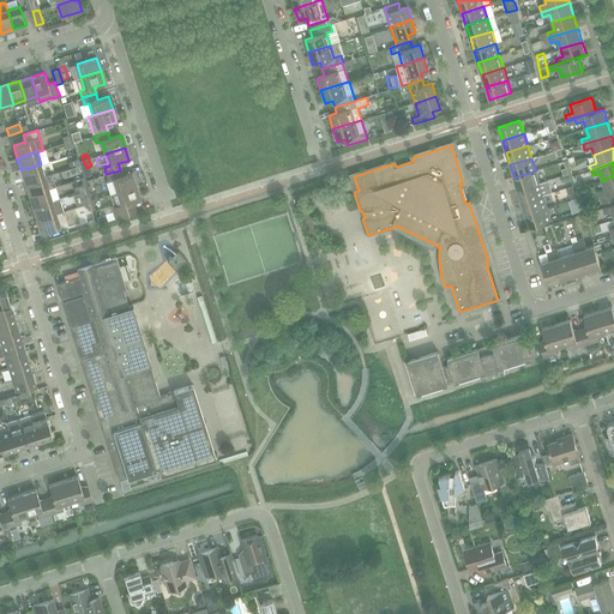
[(22,170),(25,182),(44,176),(41,164),(22,170)]
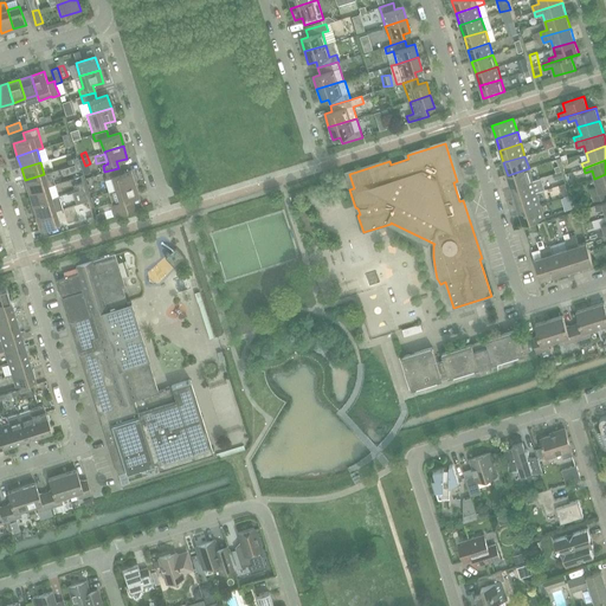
[(111,178),(116,189),(135,184),(131,171),(121,174),(118,168),(104,172),(107,179),(111,178)]
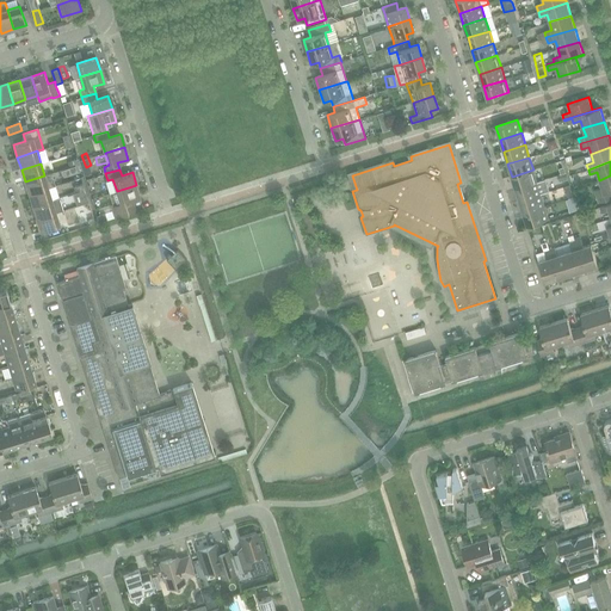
[(537,181),(534,170),(512,177),(516,189),(537,181)]
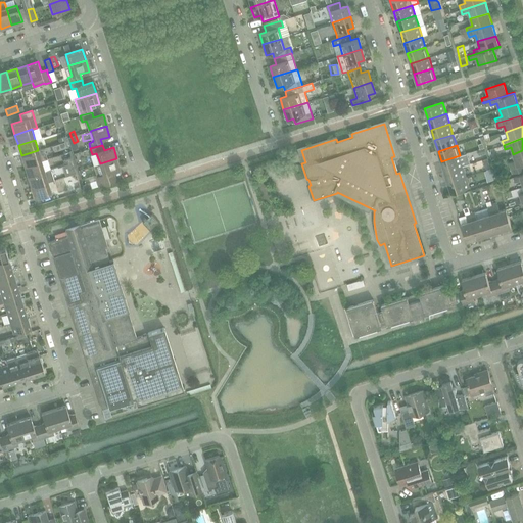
[(25,167),(42,160),(47,159),(44,148),(38,150),(21,155),(25,167)]
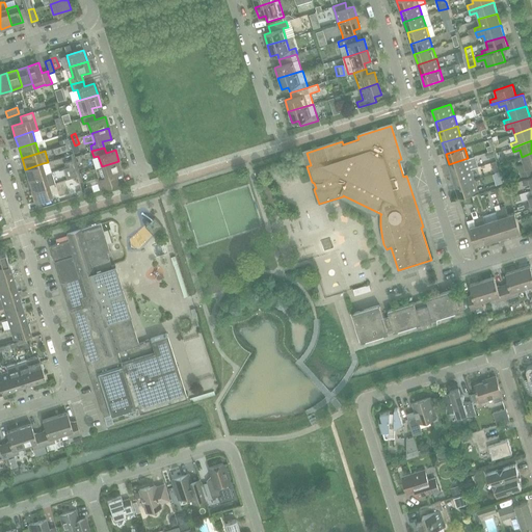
[(531,153),(522,157),(524,163),(517,165),(521,177),(531,173),(531,166),(531,153)]
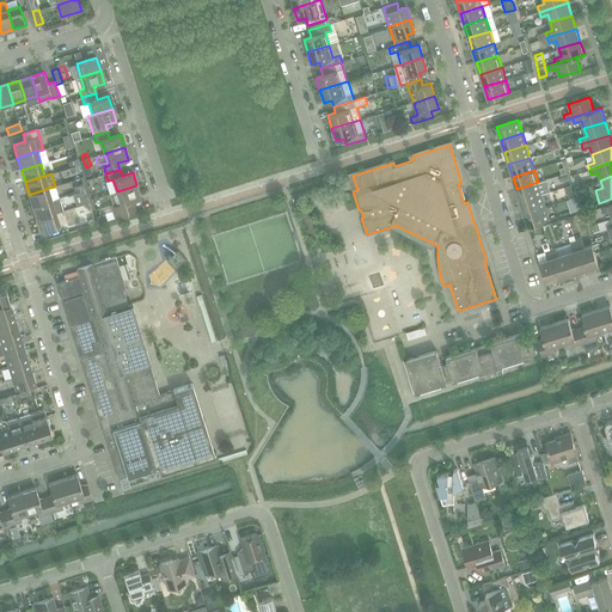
[(546,179),(538,182),(516,189),(520,201),(542,195),(550,191),(546,179)]
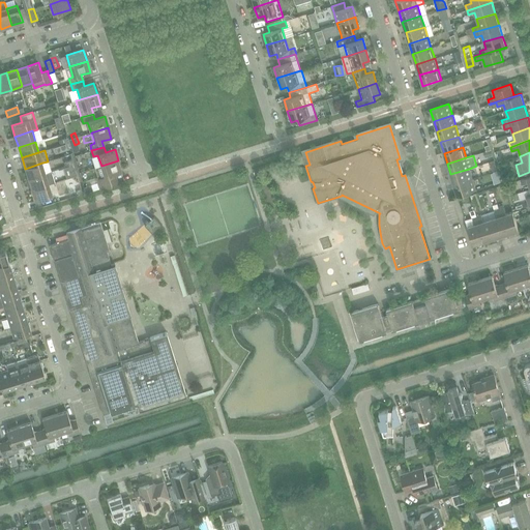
[(118,160),(101,166),(94,168),(98,178),(96,179),(100,188),(115,183),(112,174),(122,172),(118,160)]
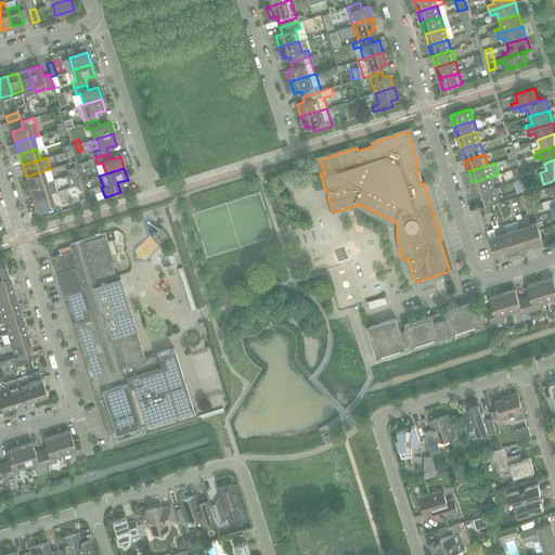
[(26,177),(30,188),(48,182),(44,170),(26,177)]
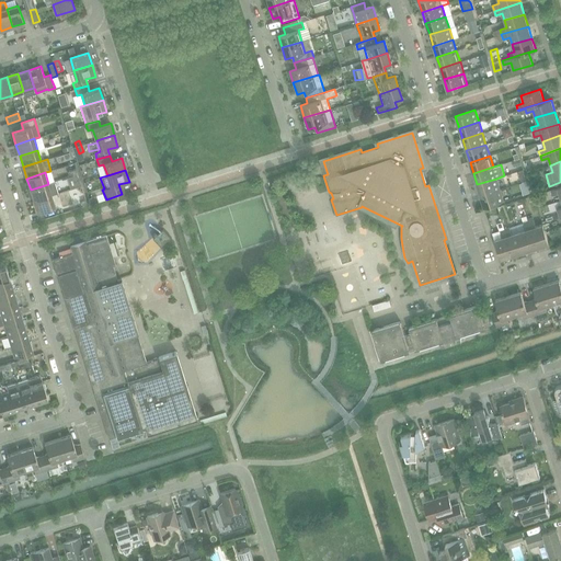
[(500,190),(496,179),(477,184),(480,196),(500,190)]
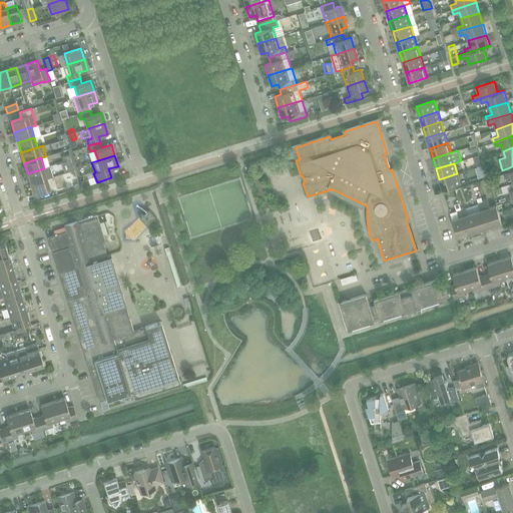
[(31,183),(47,178),(53,176),(50,166),(44,168),(28,173),(31,183)]
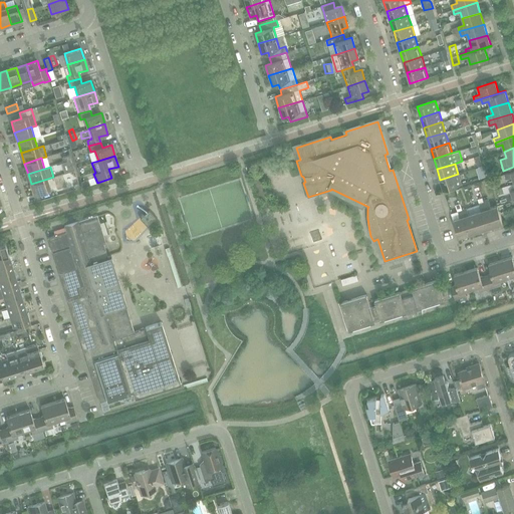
[(512,177),(513,182),(513,171),(504,175),(506,179),(512,177)]
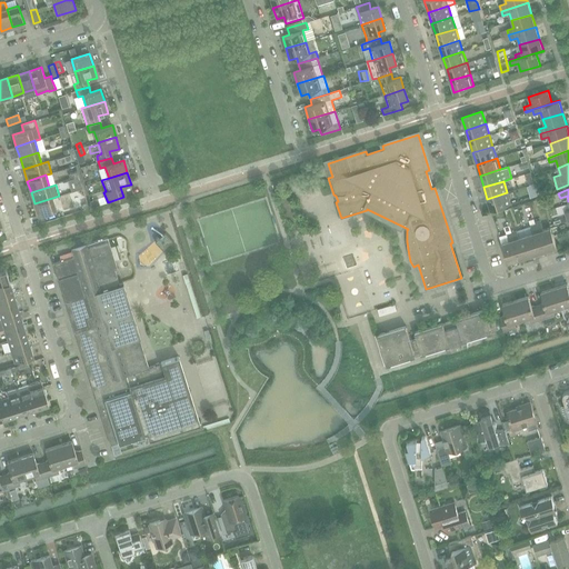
[(507,192),(487,199),(491,210),(511,205),(507,192)]
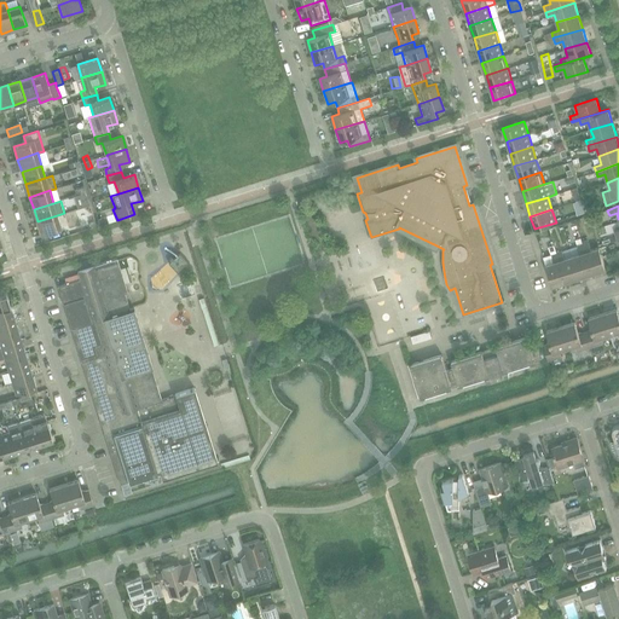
[(57,215),(38,221),(41,235),(62,229),(57,215)]
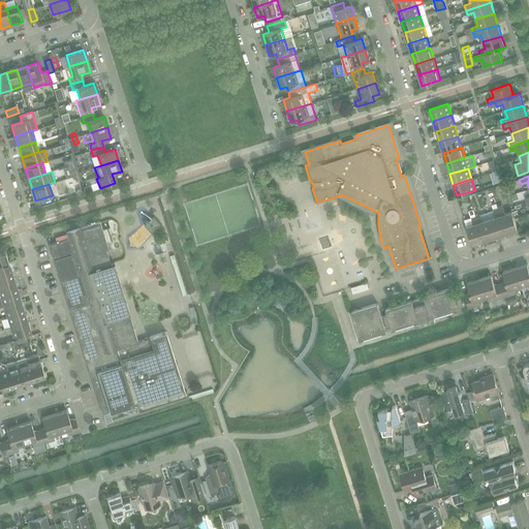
[(503,208),(498,209),(506,234),(518,230),(512,212),(505,214),(503,208)]
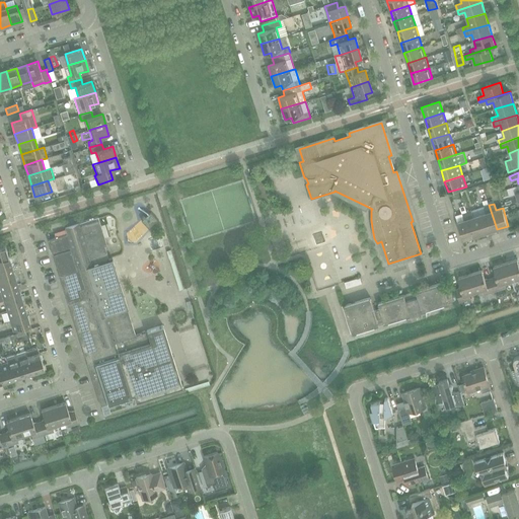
[(487,213),(479,215),(486,233),(497,229),(489,205),(485,206),(487,213)]
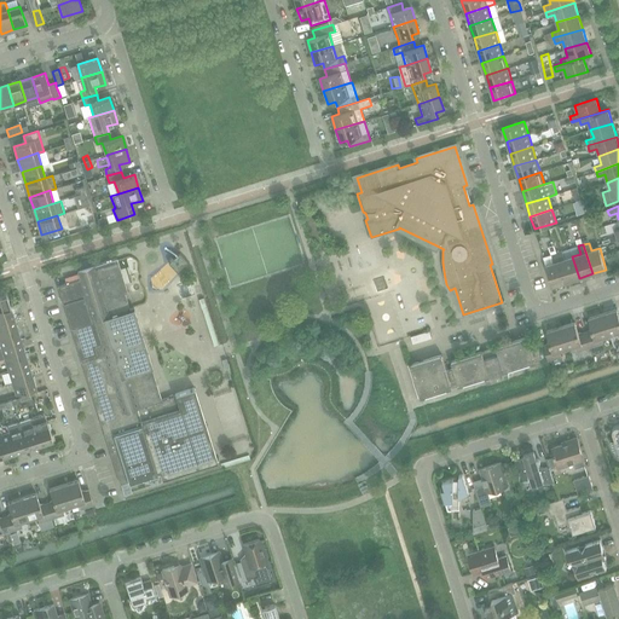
[(562,252),(556,253),(566,282),(579,278),(572,256),(565,259),(562,252)]
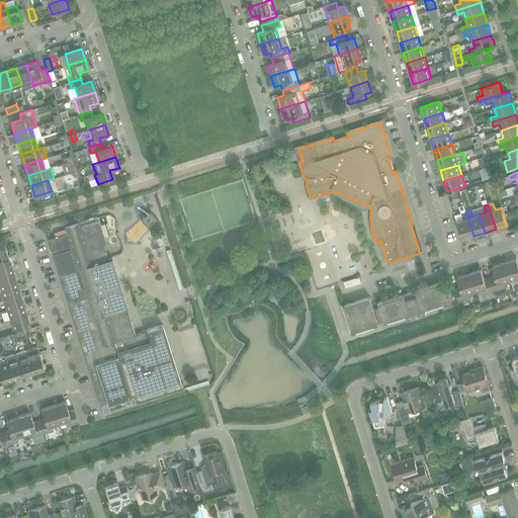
[(473,236),(465,211),(461,212),(463,220),(456,222),(462,240),(473,236)]
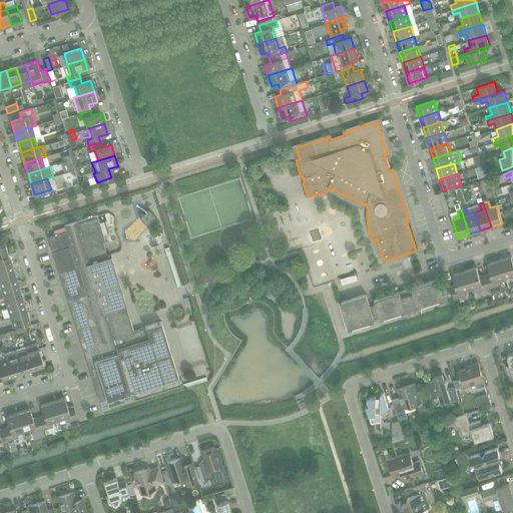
[(97,213),(78,219),(64,224),(66,230),(48,236),(52,251),(53,251),(59,272),(81,341),(83,341),(86,351),(84,352),(99,401),(106,399),(107,400),(131,393),(130,390),(132,390),(134,396),(180,382),(161,322),(145,327),(145,328),(134,332),(112,262),(110,254),(107,255),(103,242),(106,242),(97,213)]
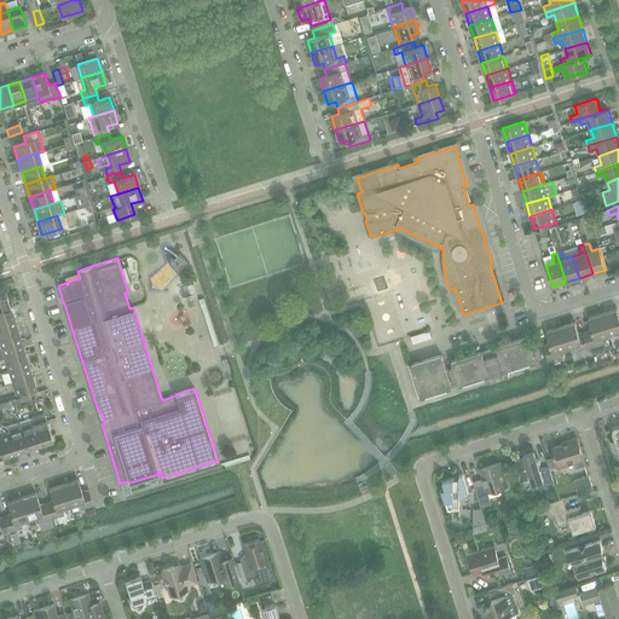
[(0,295),(0,308),(10,306),(6,294),(0,295)]
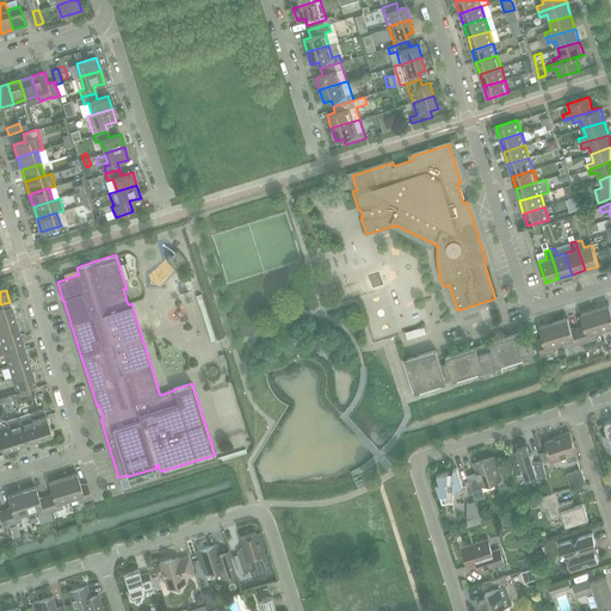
[(0,304),(0,318),(14,314),(10,302),(0,304)]
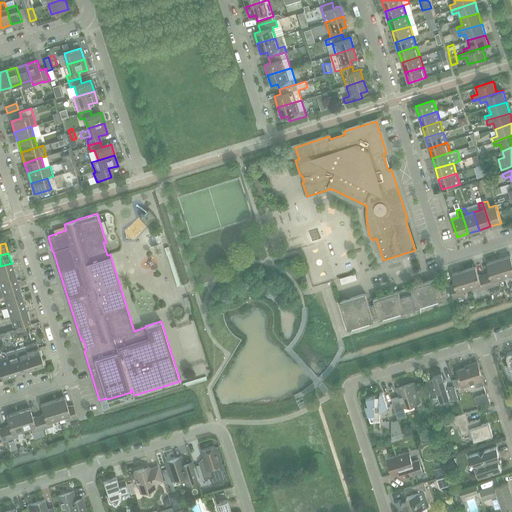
[(511,260),(510,255),(498,259),(504,277),(511,275),(511,277),(511,260)]
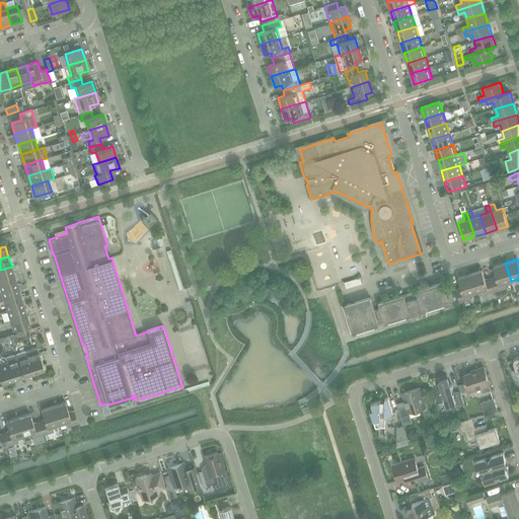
[(497,277),(491,279),(495,291),(506,288),(504,283),(511,281),(505,263),(494,267),(497,277)]
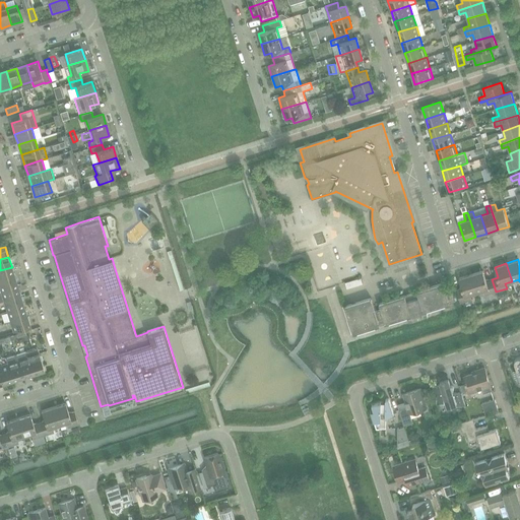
[(0,270),(0,280),(15,276),(12,267),(0,270)]
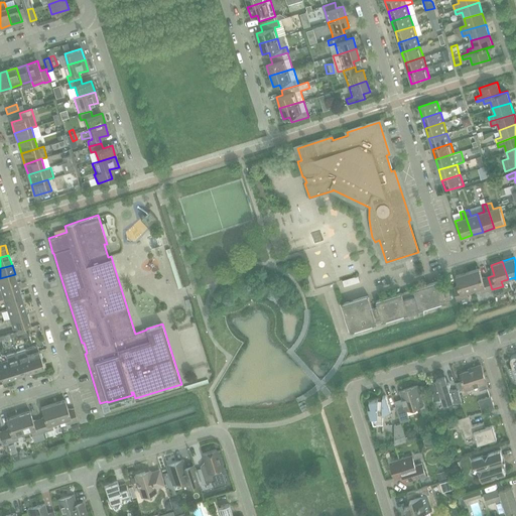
[(480,268),(468,272),(473,290),(480,288),(482,293),(492,289),(488,277),(483,279),(480,268)]
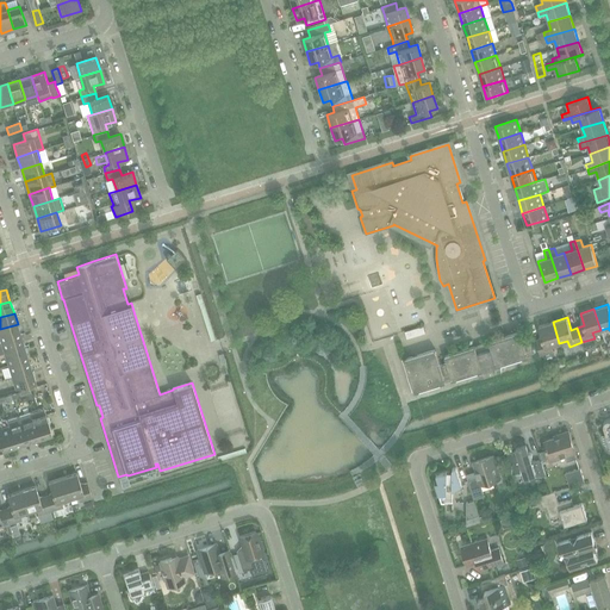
[(559,343),(553,322),(539,327),(542,338),(535,341),(540,355),(553,352),(551,346),(559,343)]
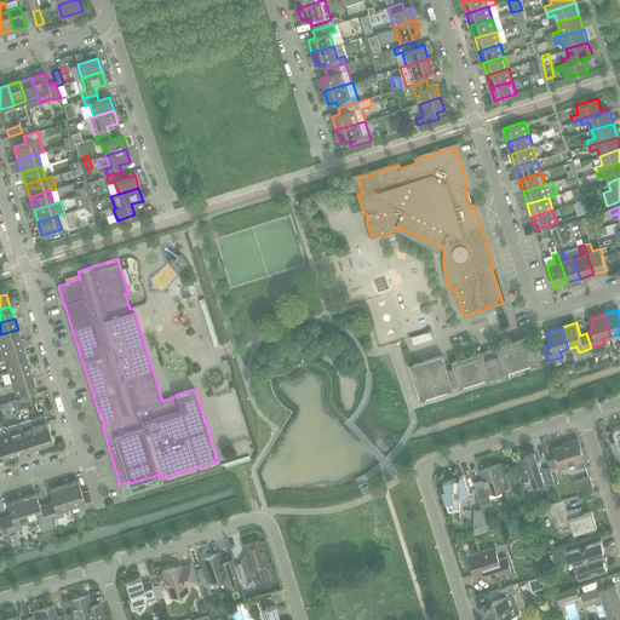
[(0,334),(0,344),(1,348),(22,342),(18,329),(0,334)]
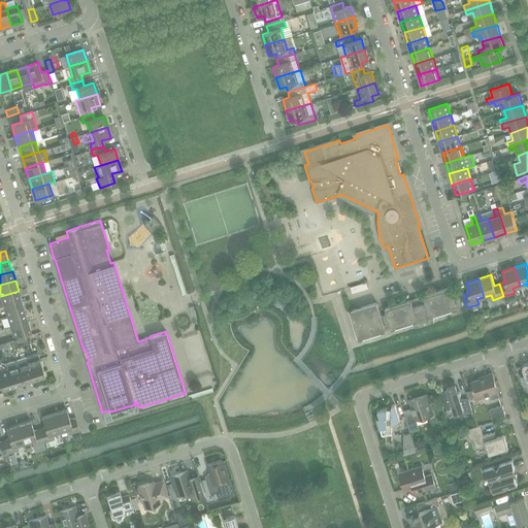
[(350,288),(352,293),(368,288),(366,283),(350,288)]
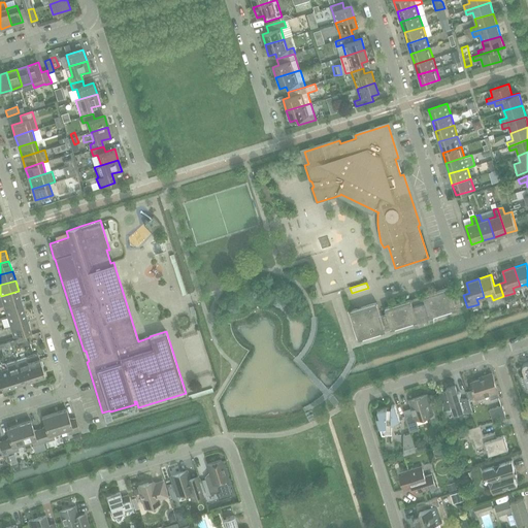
[(376,302),(350,310),(359,338),(363,337),(382,331),(382,332),(395,327),(414,321),(414,322),(415,321),(416,326),(434,321),(433,316),(463,306),(458,291),(452,293),(450,288),(423,296),(424,297),(411,301),(411,300),(385,308),(387,315),(381,317),(376,302)]
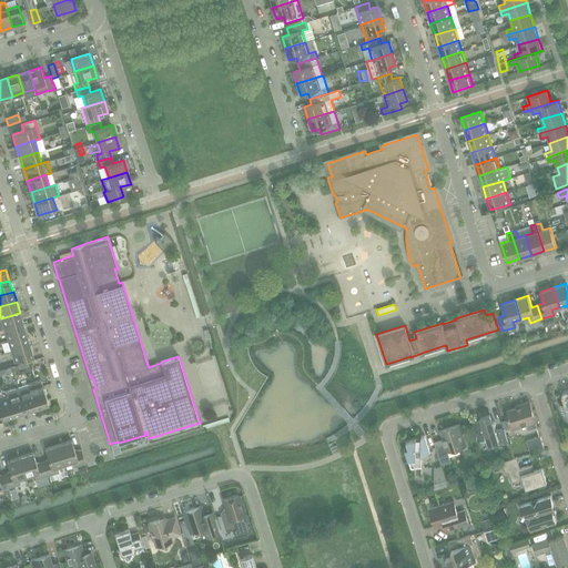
[(1,318),(4,330),(23,324),(20,313),(1,318)]
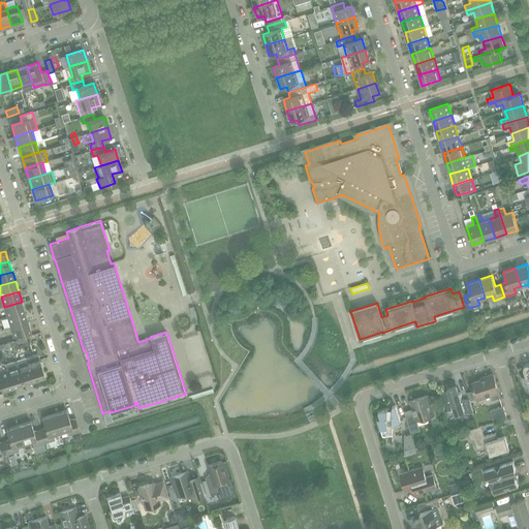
[(4,307),(7,317),(25,311),(22,302),(4,307)]
